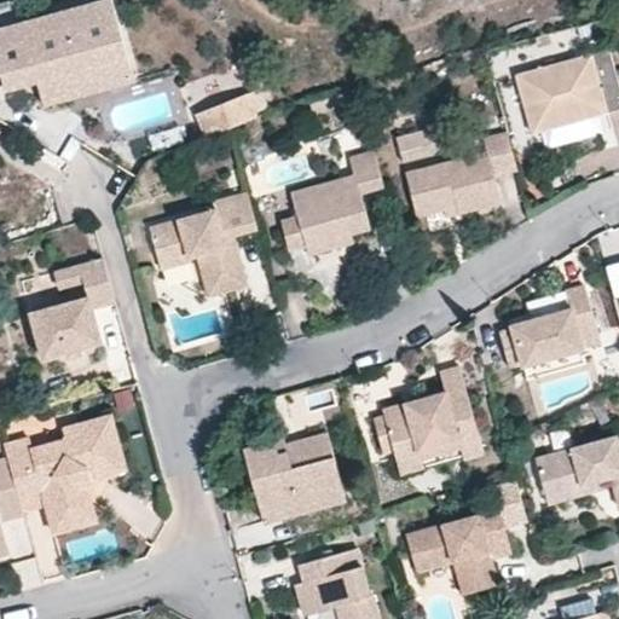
[(127,51),(111,0),(84,0),(79,3),(0,23),(0,74),(4,86),(36,76),(127,51)]
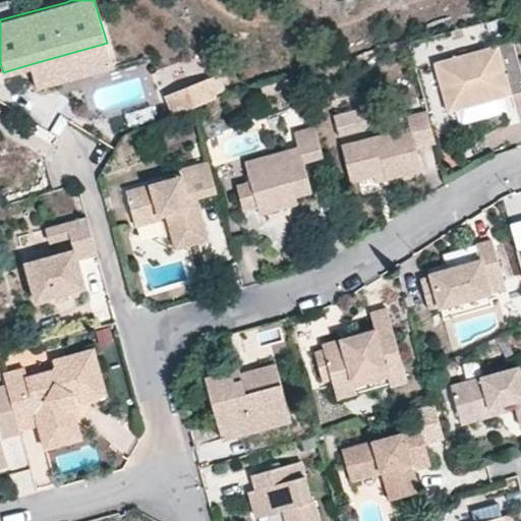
[(520,93),(520,68),(513,42),(438,63),(451,111),(461,109),(503,98),(513,96),(520,93)]
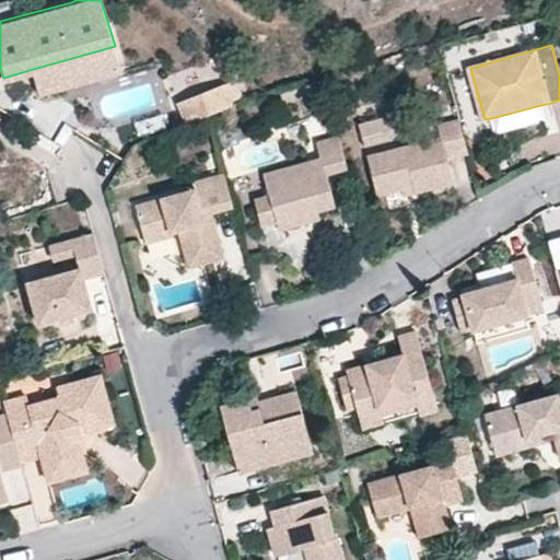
[(39,91),(120,68),(115,46),(33,69),(39,91)]
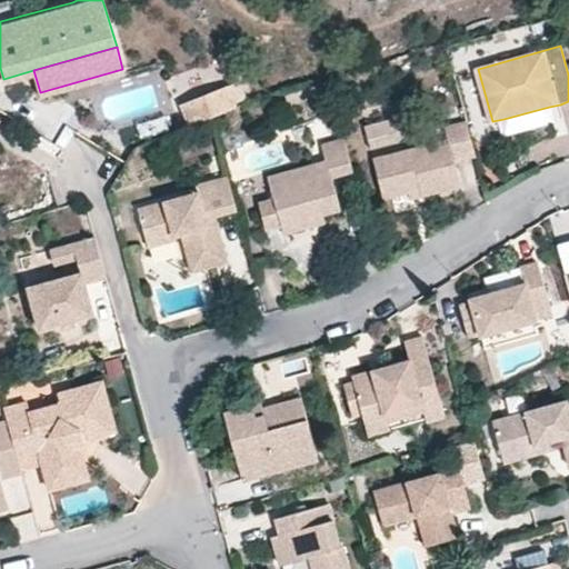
[(235,101),(227,81),(179,100),(188,121),(209,112),(235,101)]
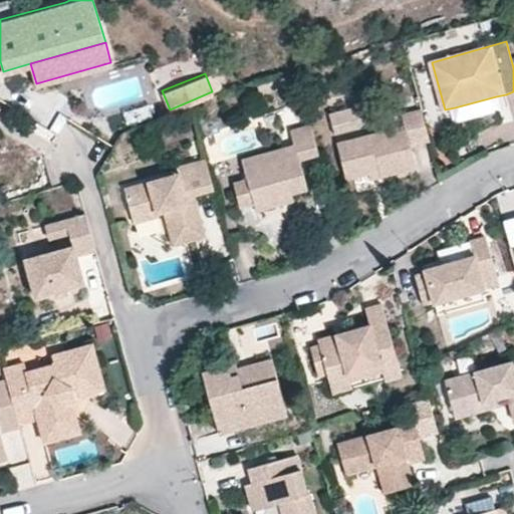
[(500,110),(496,96),(455,107),(459,123),(500,110)]
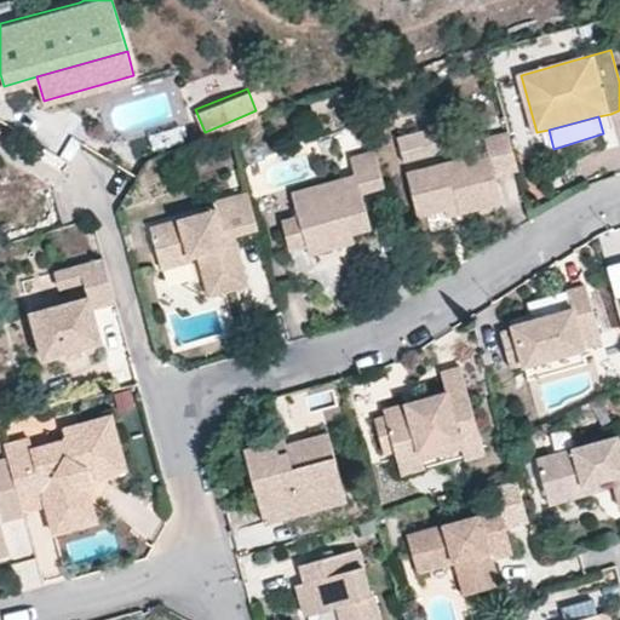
[(488,154),(442,165),(411,173),(420,216),(448,208),(458,205),(461,214),(500,204),(494,176),(518,171),(516,161),(509,135),(486,142),(488,154)]
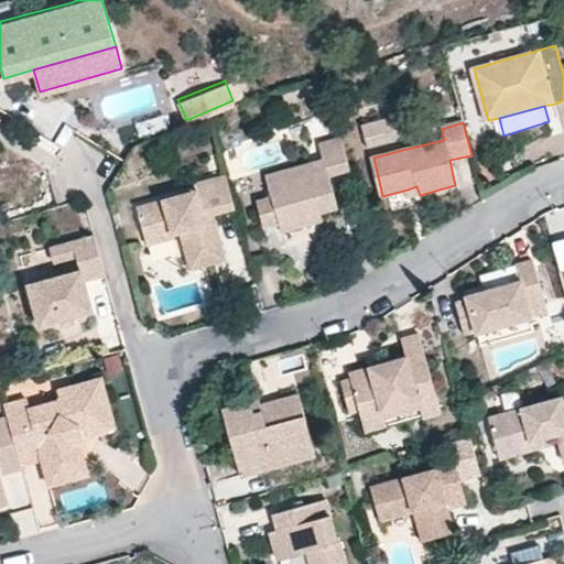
[(320,144),(324,161),(266,176),(271,195),(278,223),(318,212),(338,206),(331,177),(350,173),(340,139),(320,144)]
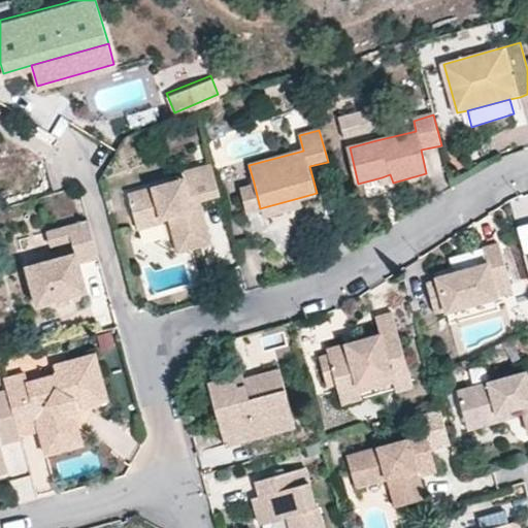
[(200,205),(194,206),(193,200),(199,198),(219,195),(210,163),(182,170),(183,177),(128,193),(134,216),(168,206),(170,215),(176,212),(183,232),(191,230),(194,246),(210,241),(200,205)]
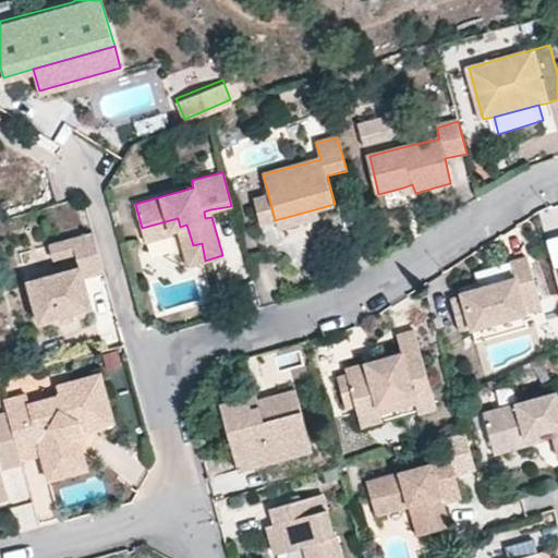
[(403,187),(405,195),(415,193),(412,184),(403,187)]
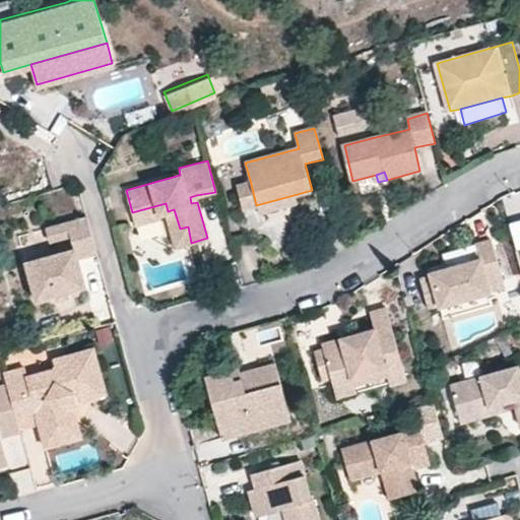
[(256,205),(250,180),(235,184),(242,209),(256,205)]
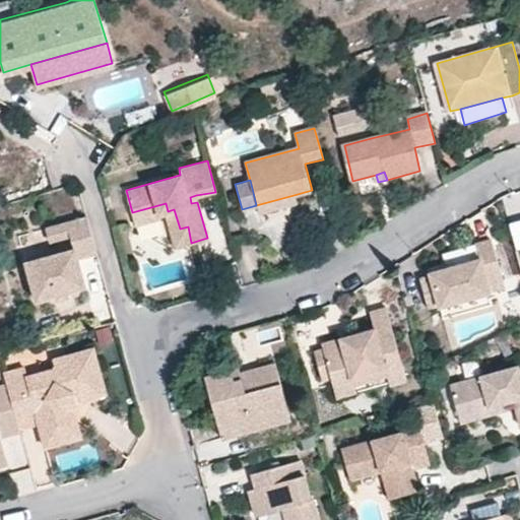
[(296,204),(294,195),(256,205),(259,213),(296,204)]
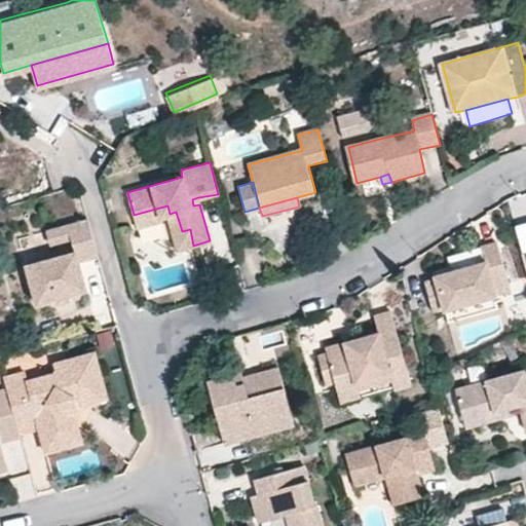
[(170,214),(167,205),(134,215),(136,225),(171,216),(170,214)]
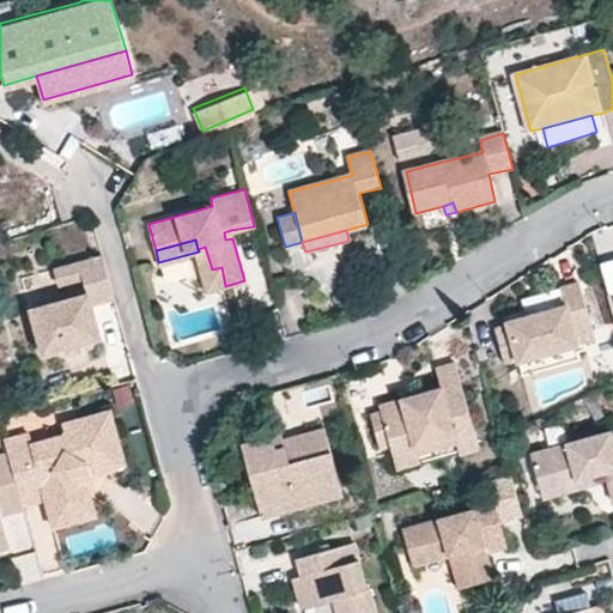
[(82,274),(86,296),(31,310),(41,352),(62,347),(74,344),(98,337),(90,304),(113,297),(101,254),(78,261),(82,274)]
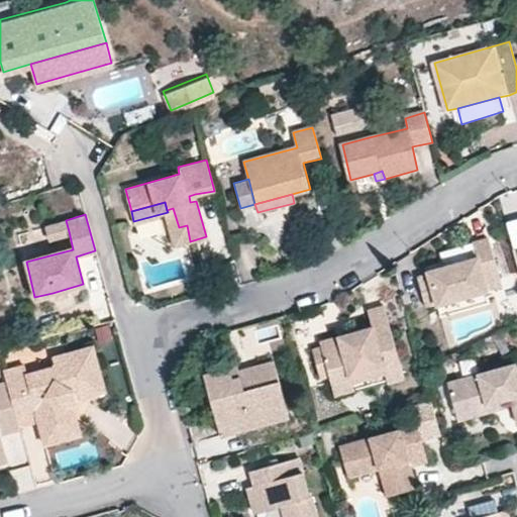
[(44,226),(47,237),(69,231),(66,220),(44,226)]
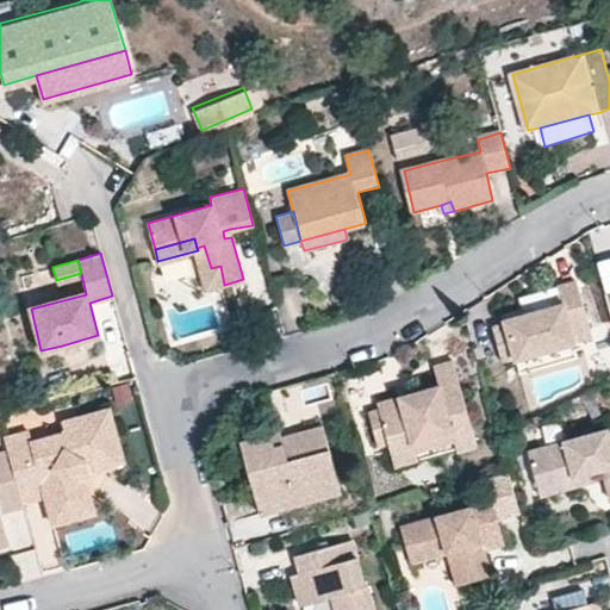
[(216,286),(224,285),(221,266),(211,268),(216,286)]
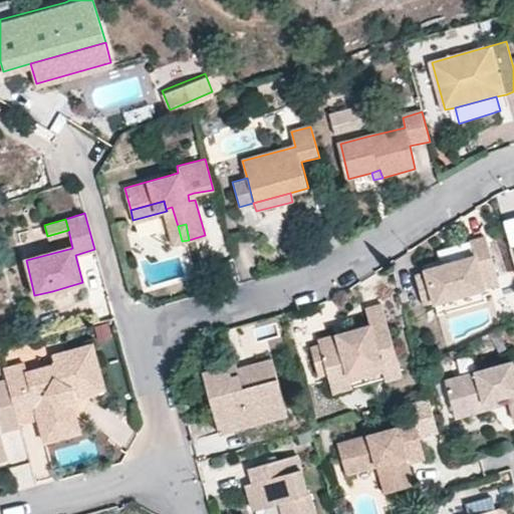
[(473,256),(453,262),(455,269),(447,272),(444,264),(424,270),(425,272),(415,275),(423,303),(434,301),(435,303),(481,290),(485,289),(483,281),(497,276),(486,237),(470,242),(470,247),(473,256)]
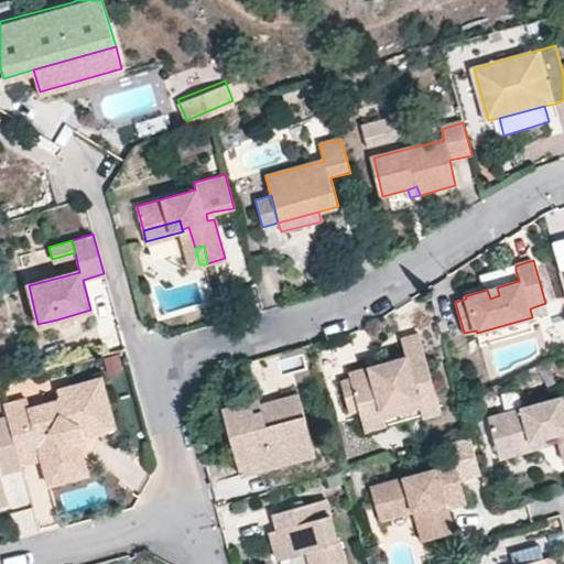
[(499,295),(497,288),(487,290),(490,299),(499,295)]
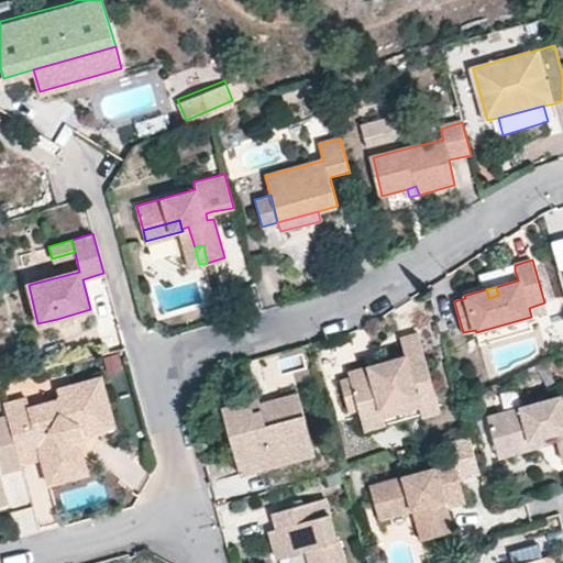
[(57,319),(58,326),(70,323),(68,316),(57,319)]
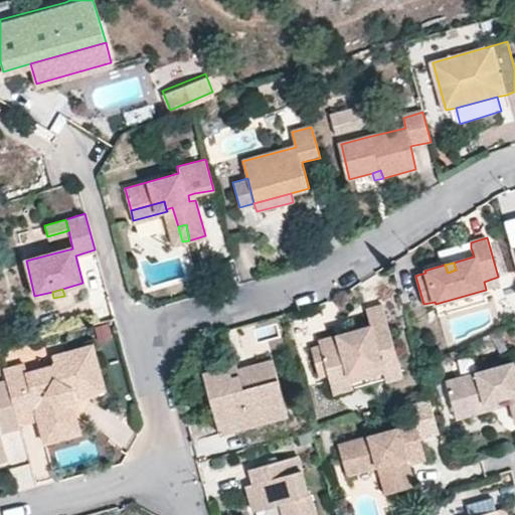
[(364,311),(369,328),(344,335),(334,338),(317,342),(318,348),(311,351),(318,380),(326,377),(344,372),(348,383),(382,373),(384,381),(384,383),(400,378),(385,322),(380,307),(364,311)]
